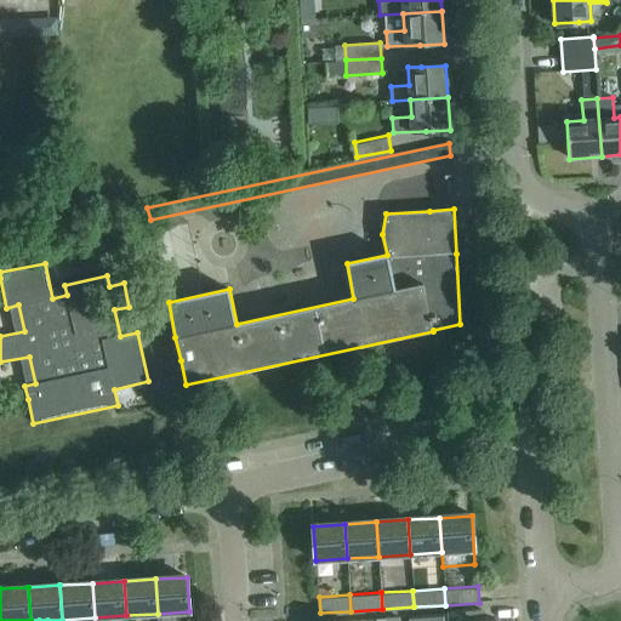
[(496,620),(495,620),(482,620),(482,610),(450,611),(450,620),(496,620)]
